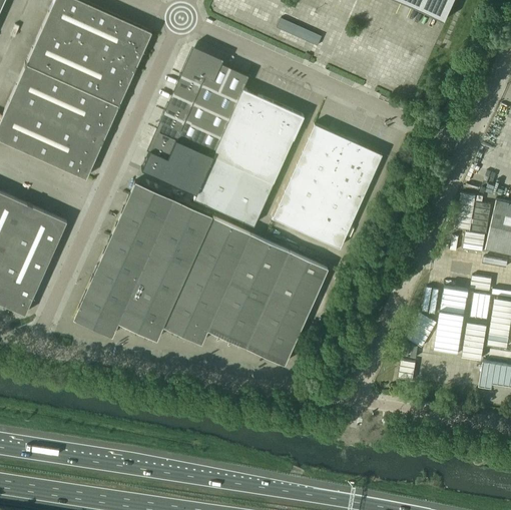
[(152,33),(78,0),(56,0),(29,62),(28,62),(27,64),(27,63),(26,64),(27,65),(26,67),(0,125),(0,139),(87,179),(102,144),(103,145),(105,140),(119,108),(120,106),(120,107),(121,106),(120,105),(121,103),(135,72),(137,67),(152,33)]
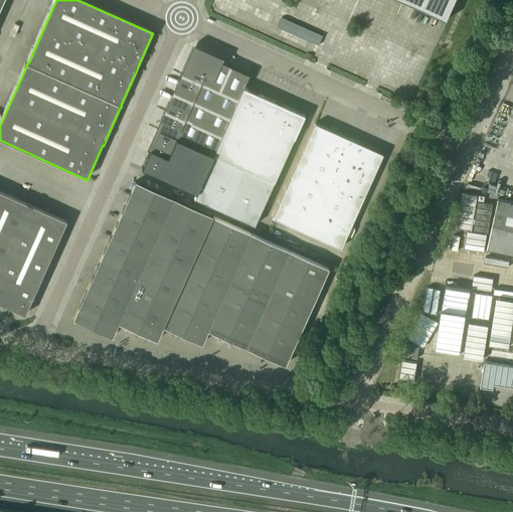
[(399,0),(449,22),(459,0),(399,0)]
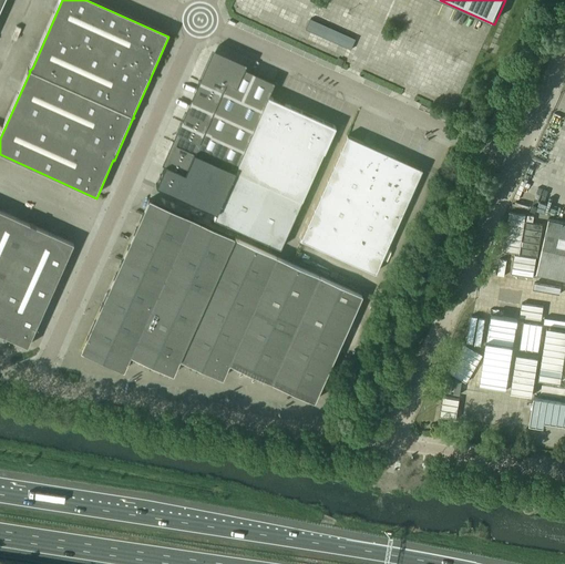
[(157,187),(218,214),(269,100),(276,84),(216,58),(208,74),(207,74),(203,85),(157,187)]
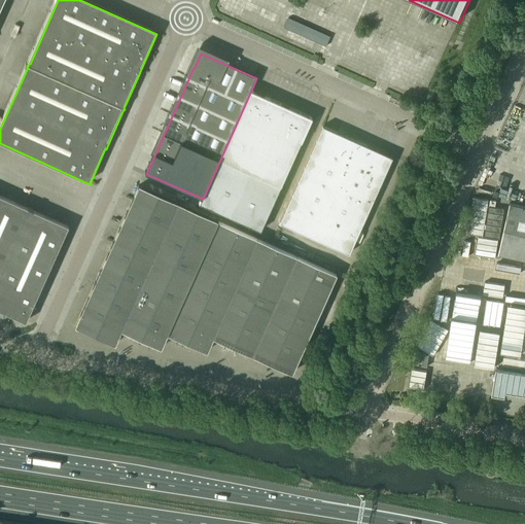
[(287,109),(250,93),(203,199),(203,200),(201,205),(261,233),(312,120),(291,111),(292,109),(288,107),(287,109)]
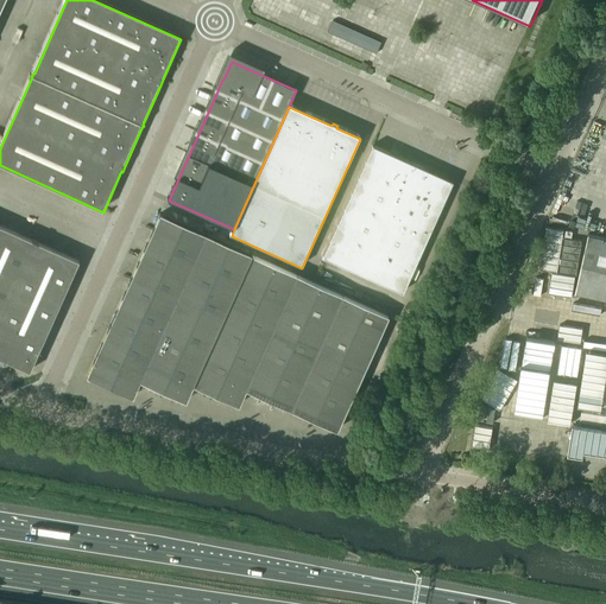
[(516,115),(509,112),(504,124),(510,126),(516,115)]
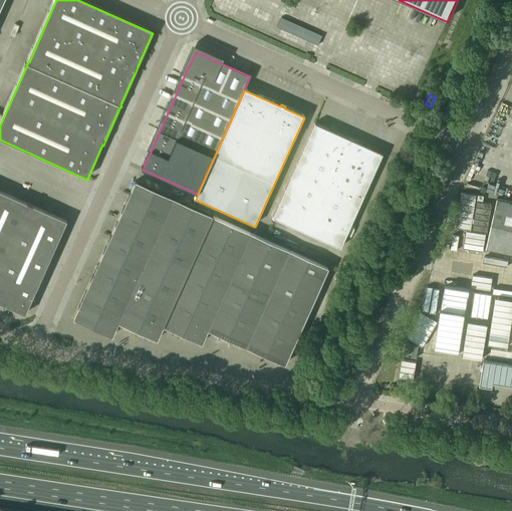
[(384,156),(316,125),(274,219),(341,249),(384,156)]
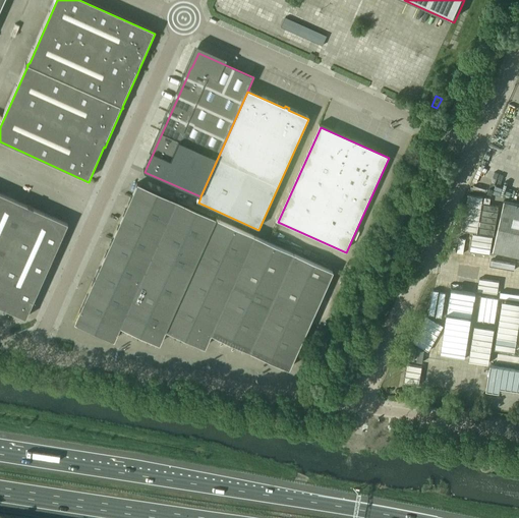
[(334,274),(138,185),(76,325),(115,343),(121,329),(161,346),(167,333),(206,350),(212,336),(290,371),(334,274)]
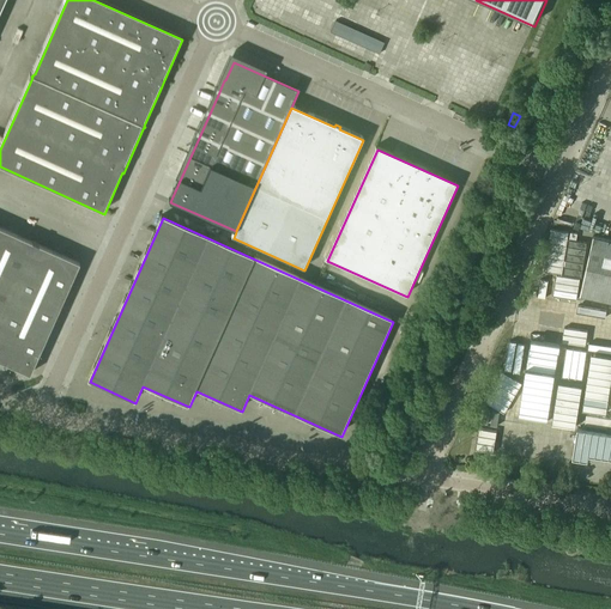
[(0,361),(31,376),(82,266),(41,247),(35,244),(0,229),(0,361)]
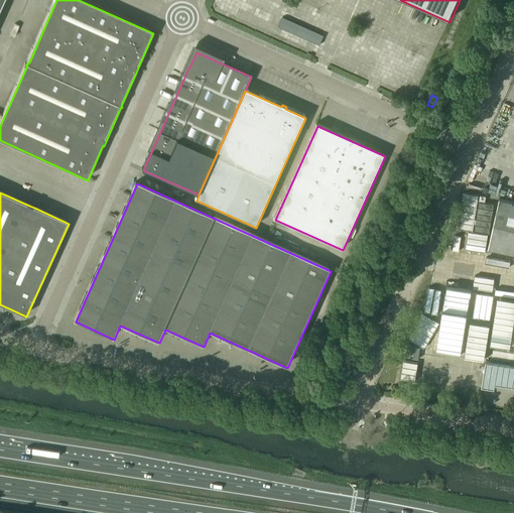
[(513,205),(501,202),(490,251),(513,256),(513,205)]
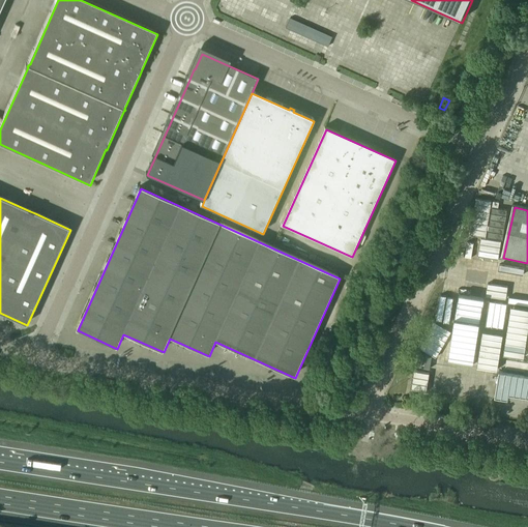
[(357,284),(352,281),(347,291),(353,294),(357,284)]
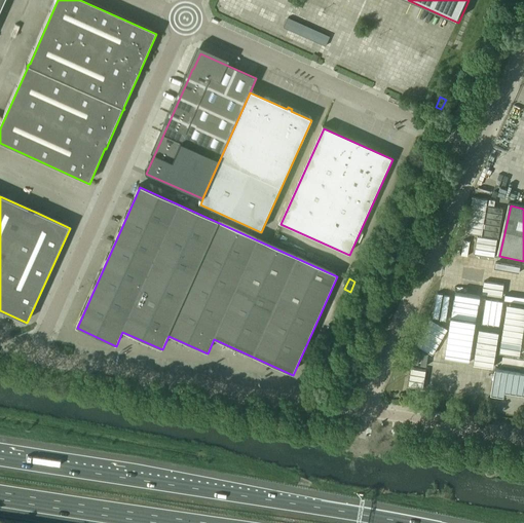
[(523,374),(497,370),(493,396),(507,398),(508,393),(523,396),(523,374)]
